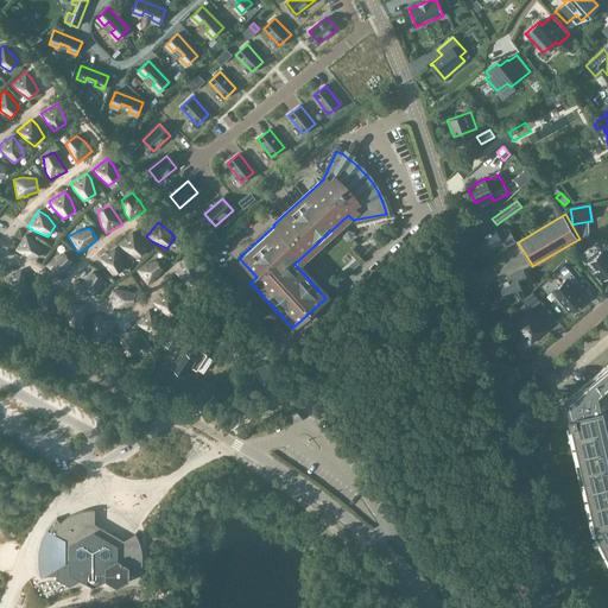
[(498,234),(495,229),(477,240),(483,253),(502,242),(505,247),(515,241),(508,228),(498,234)]
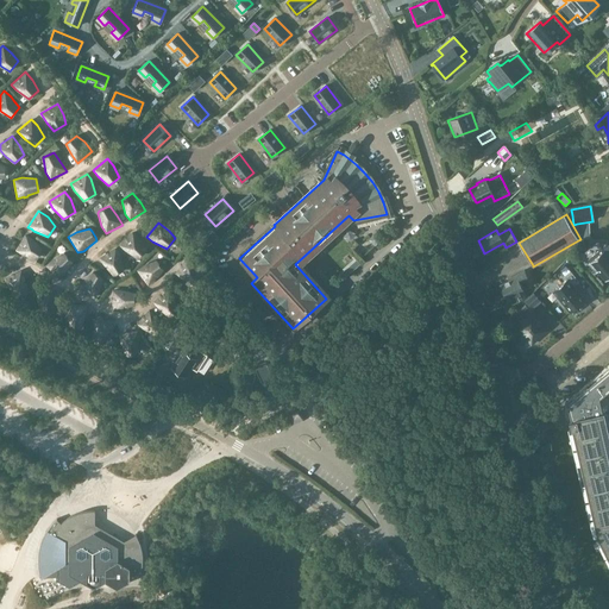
[(119,246),(124,251),(138,259),(146,249),(139,239),(132,232),(119,246)]
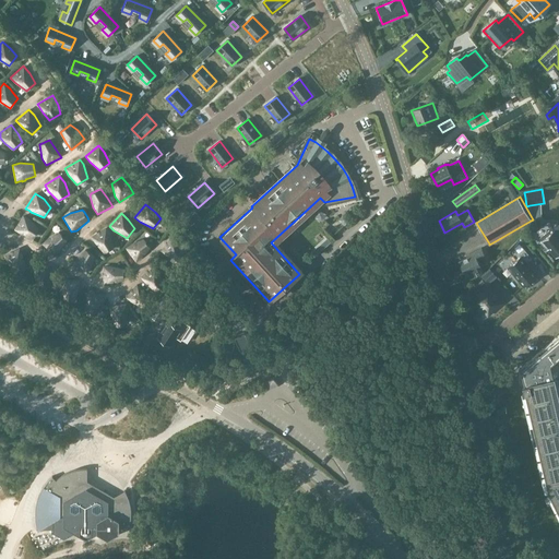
[(13,230),(19,234),(32,239),(35,237),(39,228),(32,221),(23,215),(13,230)]
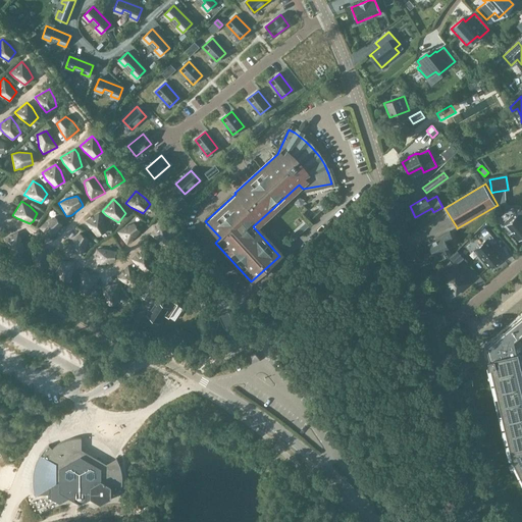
[(521,209),(520,210),(515,213),(504,222),(506,224),(504,226),(511,233),(512,232),(519,241),(521,238),(521,209)]
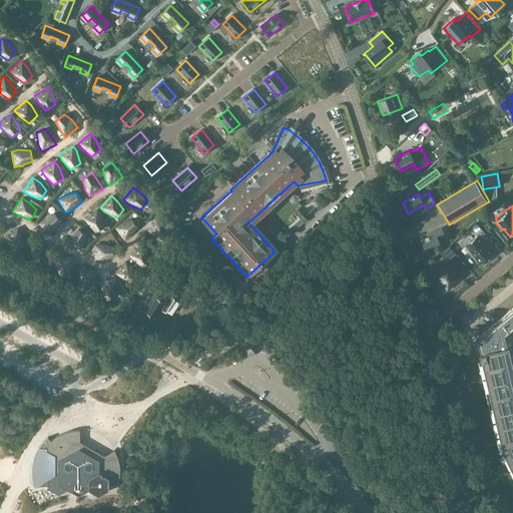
[(83,217),(86,223),(95,232),(105,226),(101,214),(97,209),(83,217)]
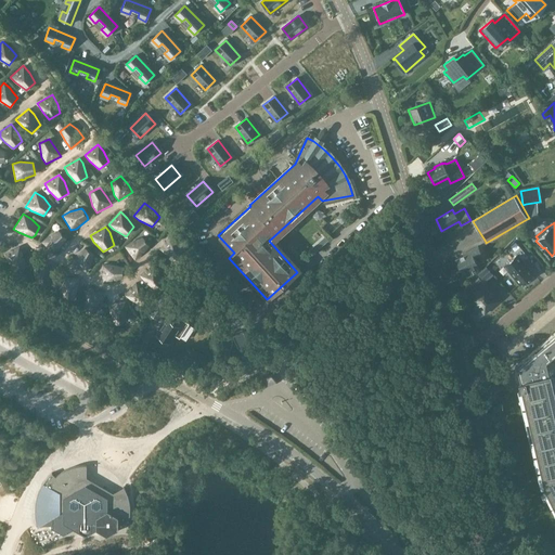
[(41,243),(54,255),(59,250),(67,240),(65,236),(61,232),(57,230),(50,235),(41,243)]
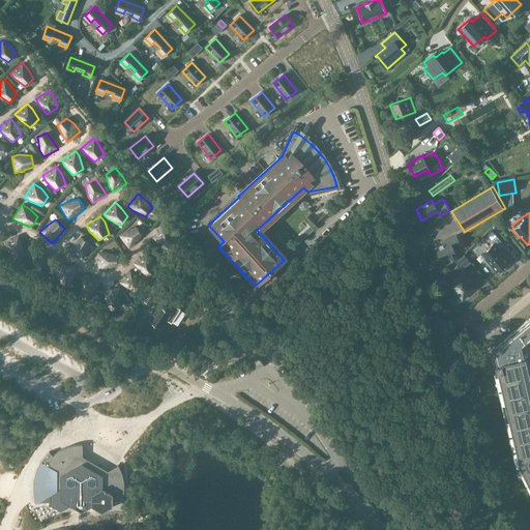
[(152,238),(158,243),(169,247),(176,239),(169,230),(162,225),(152,238)]
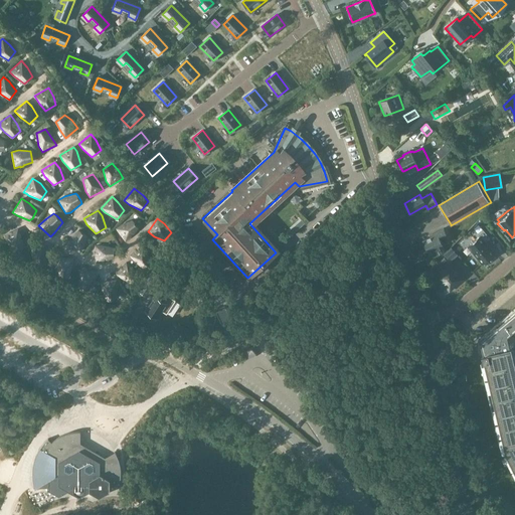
[(115,229),(125,241),(139,230),(138,226),(135,221),(132,219),(122,224),(115,229)]
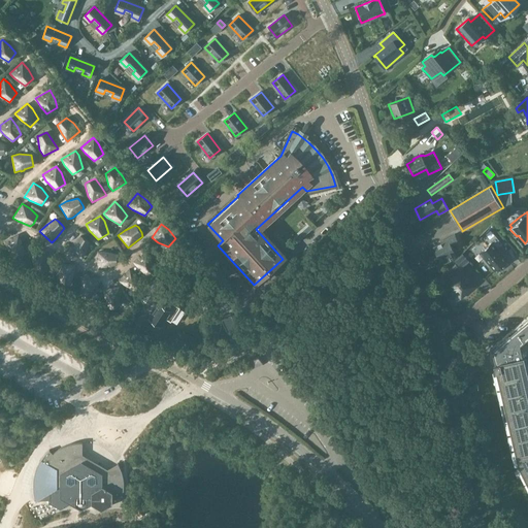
[(3,241),(5,249),(10,257),(17,259),(21,256),(25,253),(22,243),(18,235),(3,241)]
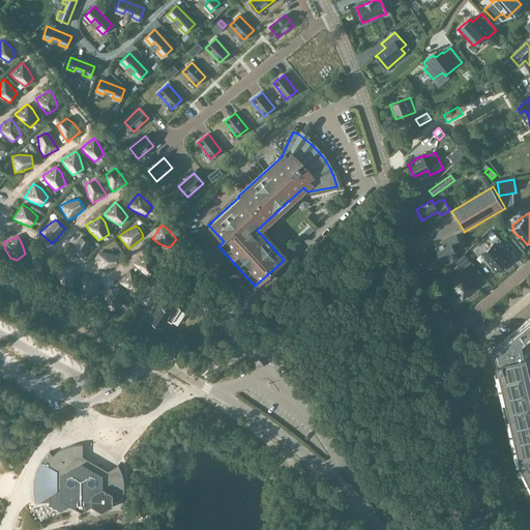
[(460,243),(457,236),(442,242),(443,244),(434,247),(439,259),(441,259),(443,264),(451,260),(455,258),(454,255),(457,254),(452,246),(460,243)]
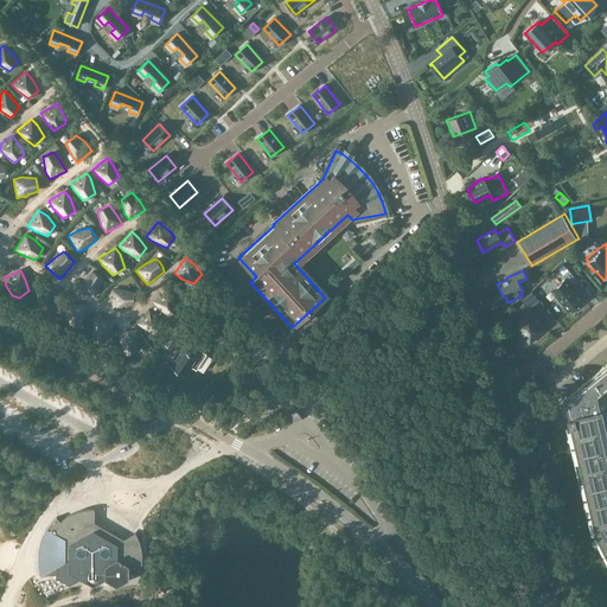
[(568,270),(562,275),(564,279),(550,291),(556,298),(555,299),(560,306),(562,305),(568,312),(582,299),(572,286),(577,281),(568,270)]
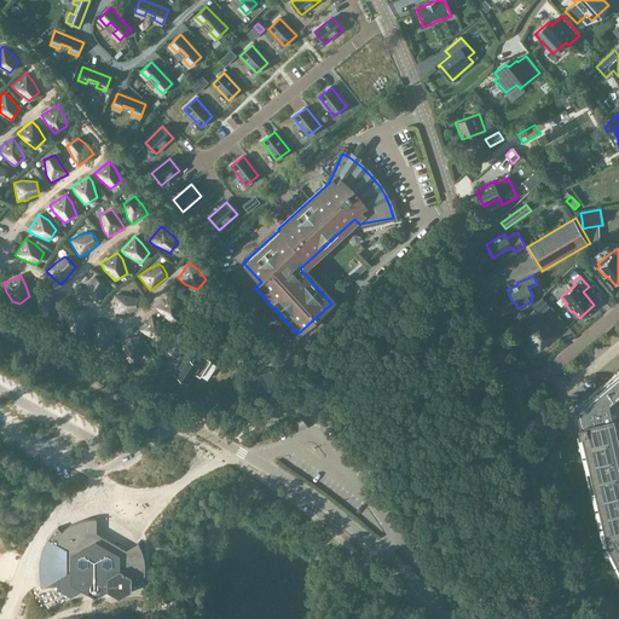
[(79,295),(96,305),(100,298),(105,284),(103,282),(97,277),(93,277),(86,285),(79,295)]
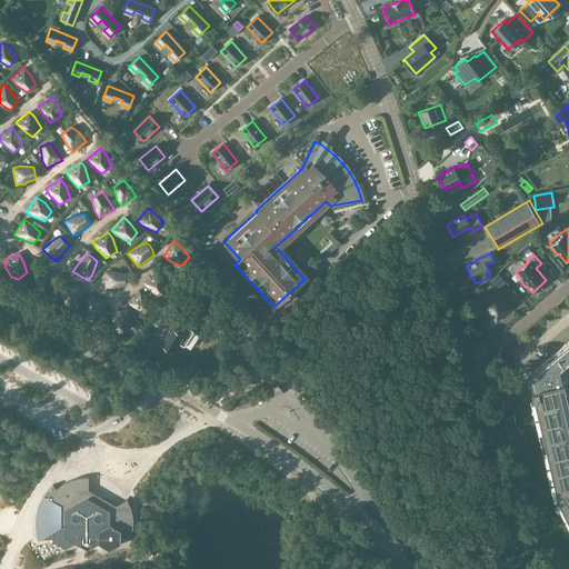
[(188,268),(182,276),(195,283),(199,276),(188,268)]
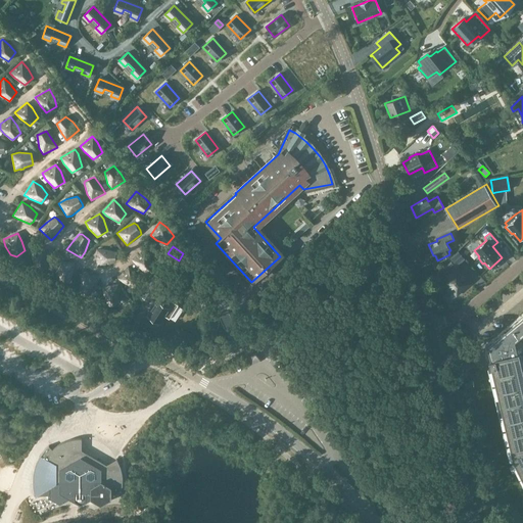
[(31,250),(31,257),(35,269),(47,268),(48,256),(47,248),(31,250)]
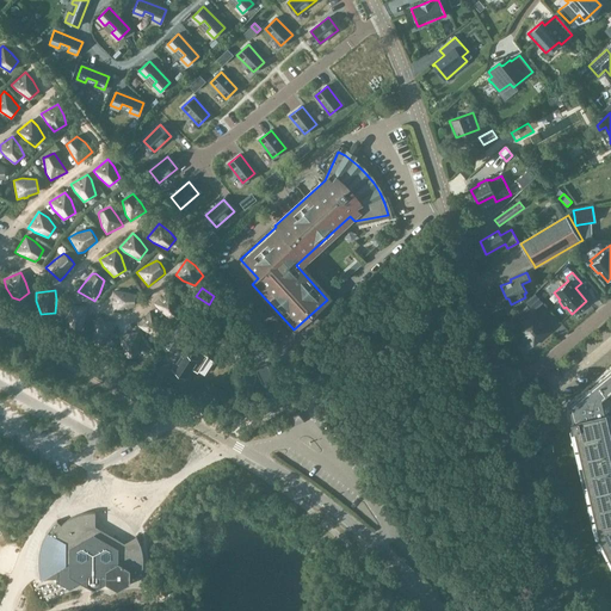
[(113,310),(123,310),(136,307),(135,294),(121,291),(112,291),(113,310)]
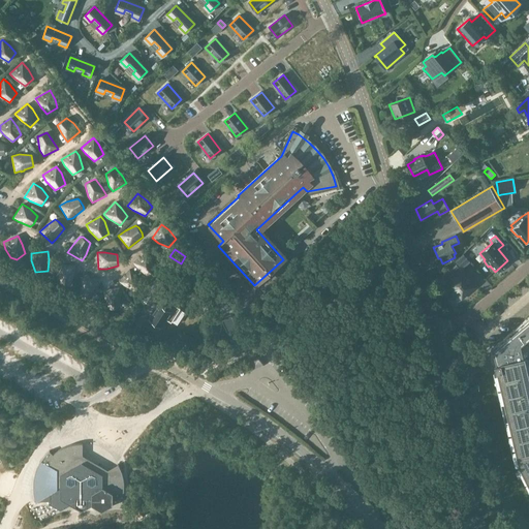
[(132,262),(135,267),(147,276),(156,270),(151,259),(147,255),(146,252),(132,262)]
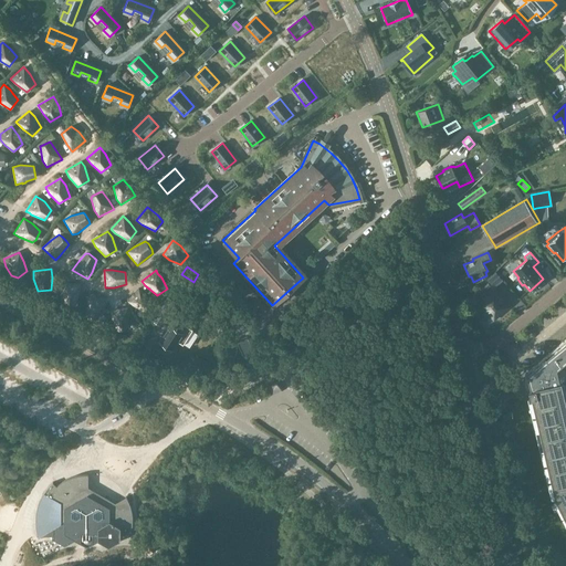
[(495,272),(486,279),(494,287),(503,281),(495,272)]
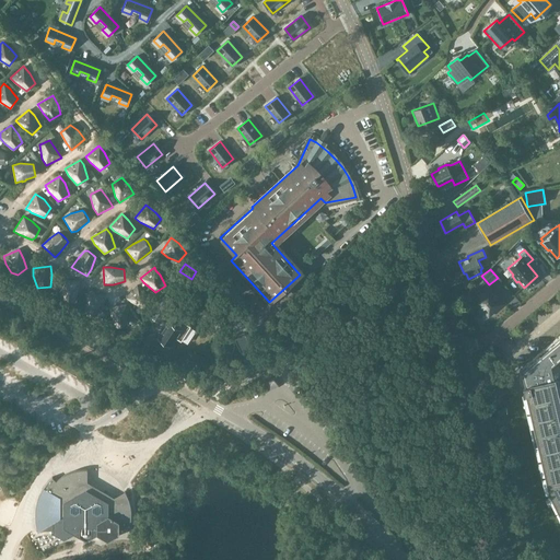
[(62,280),(61,289),(62,301),(74,303),(80,289),(80,281),(62,280)]
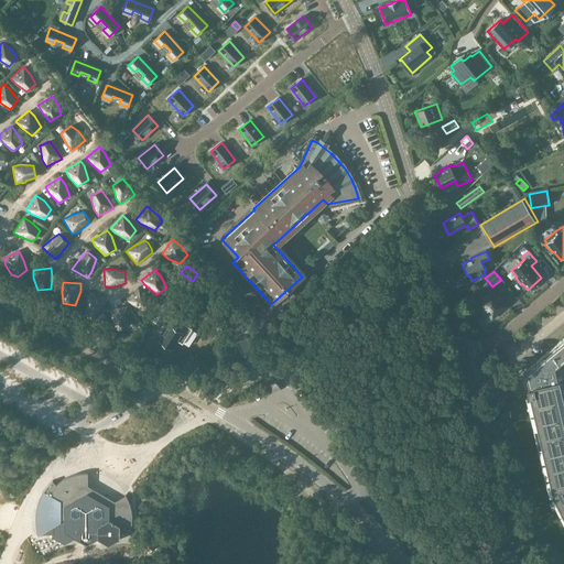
[(126,301),(131,304),(143,312),(153,299),(138,286),(126,301)]
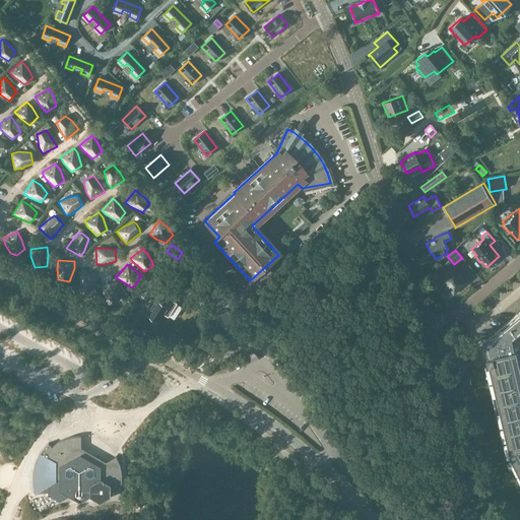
[(452,266),(452,267),(441,277),(440,276),(439,277),(440,279),(441,278),(453,293),(452,293),(453,295),(455,294),(454,293),(465,282),(466,283),(468,282),(466,280),(466,281),(454,267),(455,266),(453,265),(452,266)]
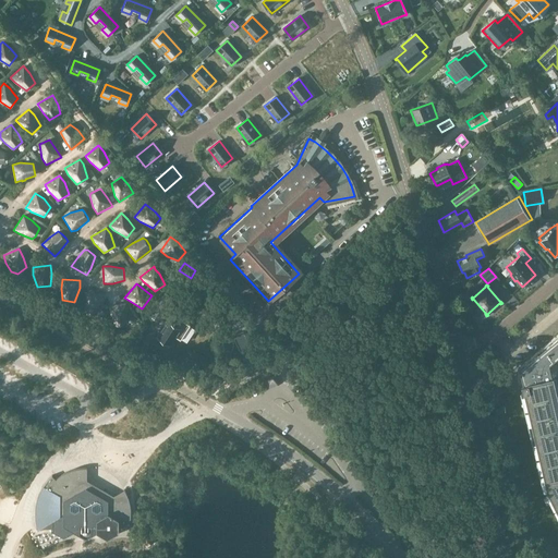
[(88,291),(86,299),(85,311),(96,315),(104,303),(106,296),(88,291)]
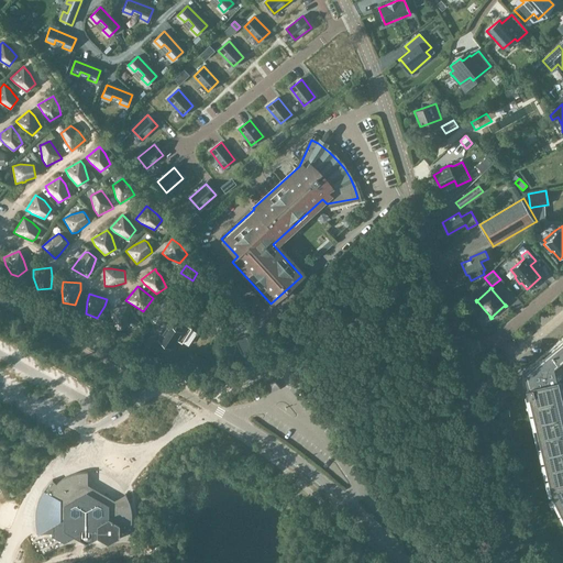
[(184,296),(176,307),(181,310),(189,299),(184,296)]
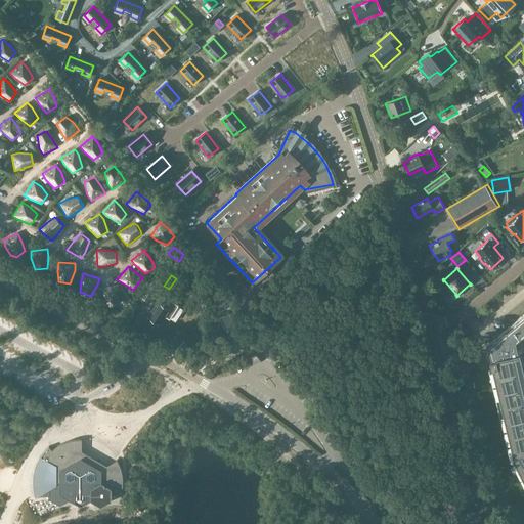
[(142,297),(148,301),(160,284),(154,279),(142,297)]
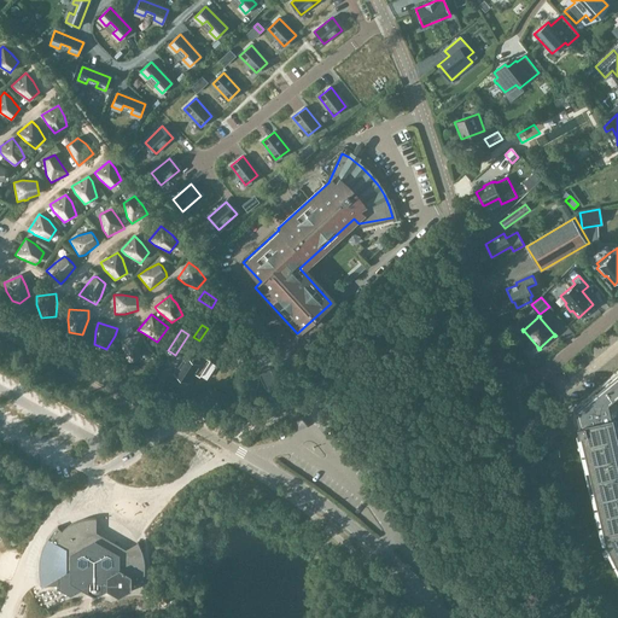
[(121,339),(121,348),(126,361),(140,359),(141,344),(139,337),(121,339)]
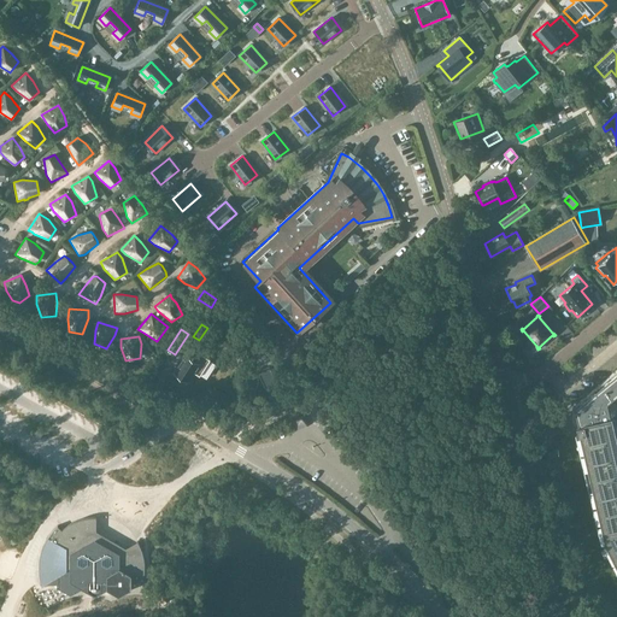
[(200,353),(191,347),(174,372),(181,376),(182,380),(184,382),(188,381),(194,371),(199,375),(204,366),(200,364),(201,363),(197,359),(200,353)]
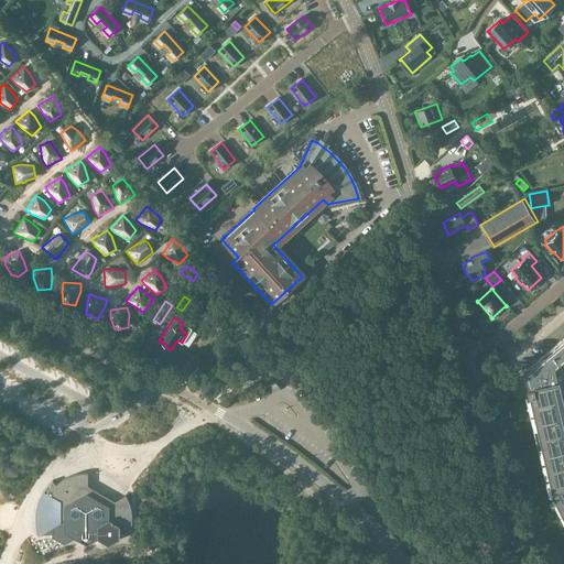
[(247,329),(236,334),(249,360),(238,368),(245,378),(267,362),(260,353),(258,354),(247,329)]
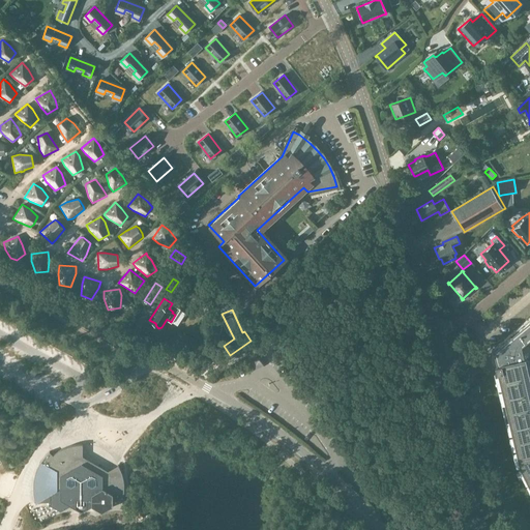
[(529,317),(505,339),(491,351),(496,371),(496,372),(494,373),(494,375),(516,466),(518,465),(519,467),(529,490),(529,382),(525,360),(529,358),(529,317)]
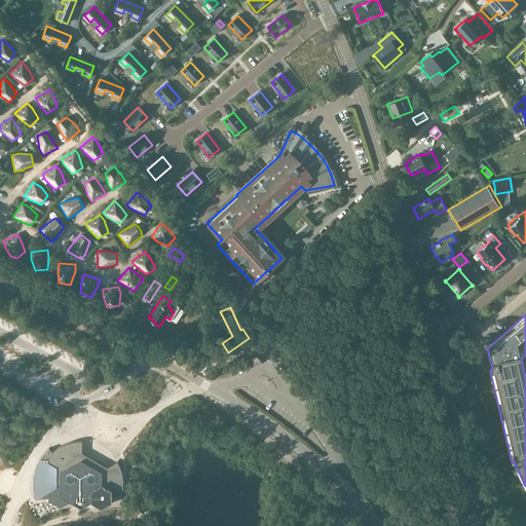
[(52,452),(49,448),(46,451),(43,455),(40,458),(38,462),(36,466),(35,471),(34,476),(34,480),(33,484),(34,489),(34,493),(36,499),(49,499),(50,502),(61,509),(71,503),(81,510),(91,504),(103,510),(112,503),(112,490),(123,490),(123,485),(123,481),(123,477),(122,473),(121,470),(119,465),(117,462),(107,467),(81,453),(82,442),(77,442),(73,442),(68,443),(64,445),(60,447),(55,449),(52,452)]
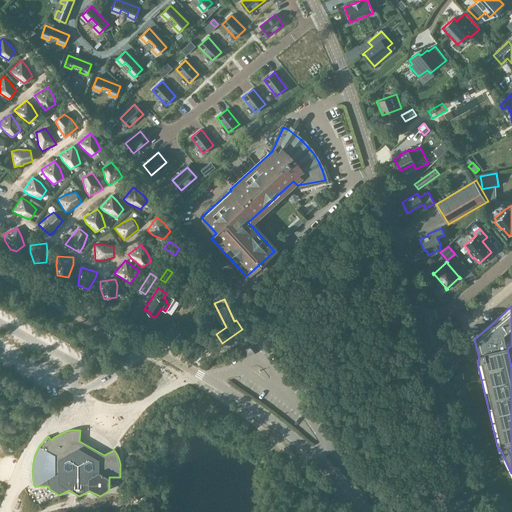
[(127,493),(134,502),(142,496),(136,487),(127,493)]
